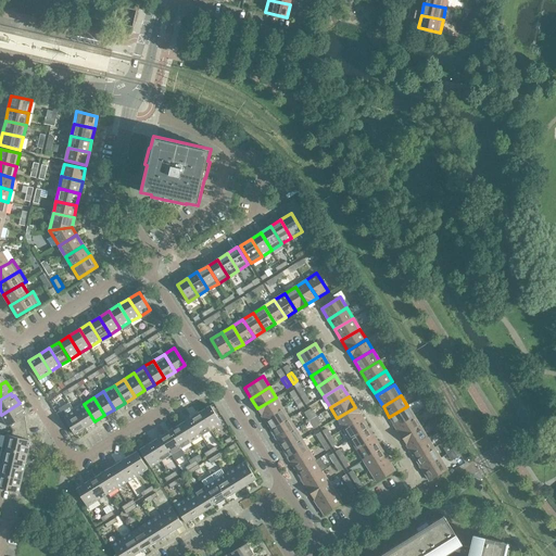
[(264,419),(282,408),(276,397),(257,408),(264,419)]
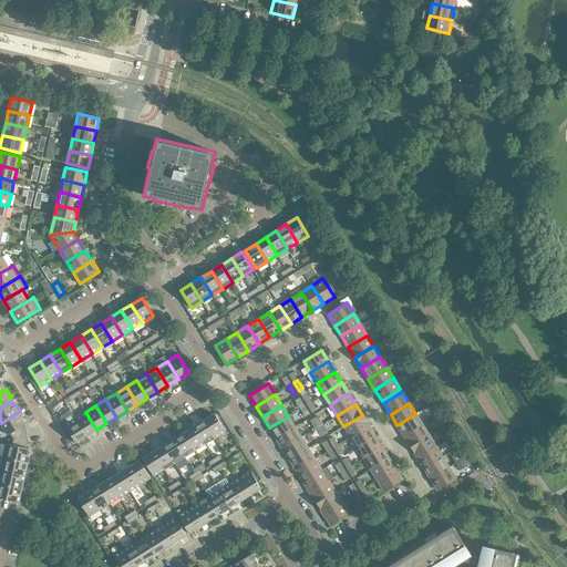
[(27,423),(20,411),(1,423),(8,435),(10,434),(13,439),(27,436),(26,424),(27,423)]
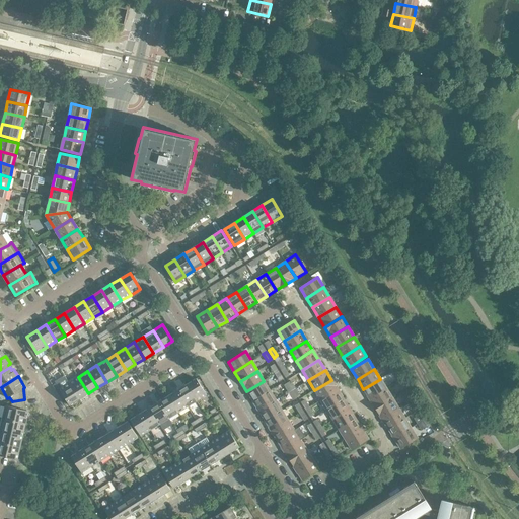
[(79,399),(88,393),(78,377),(69,383),(79,399)]
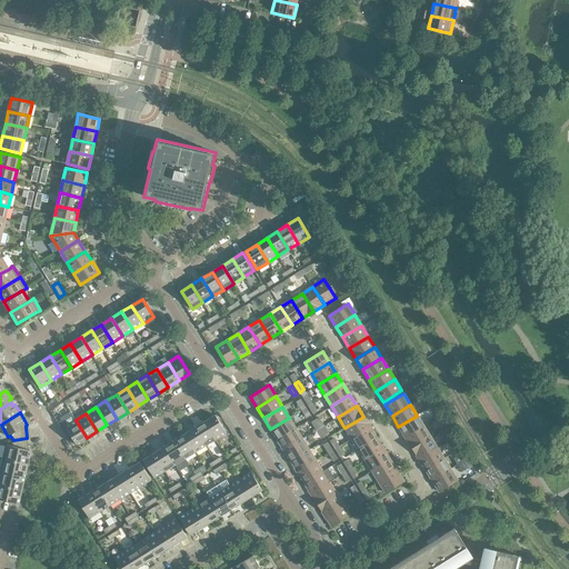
[(215,415),(205,421),(216,440),(227,433),(215,415)]
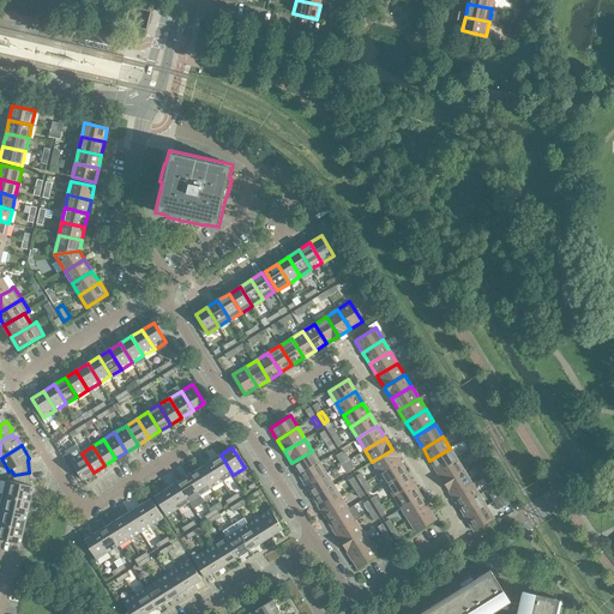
[(438,473),(457,459),(450,449),(429,461),(438,473)]
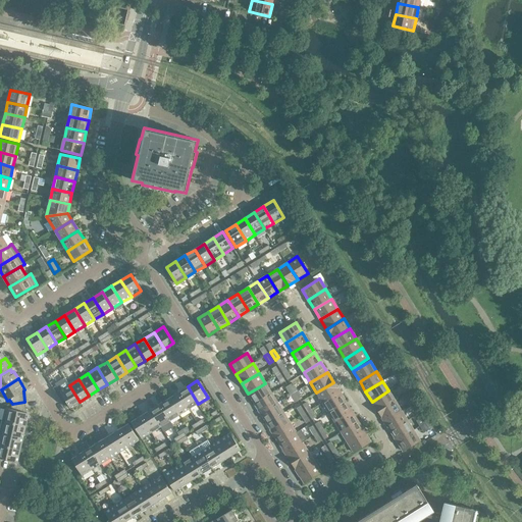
[(340,392),(333,382),(316,393),(322,403),(340,392)]
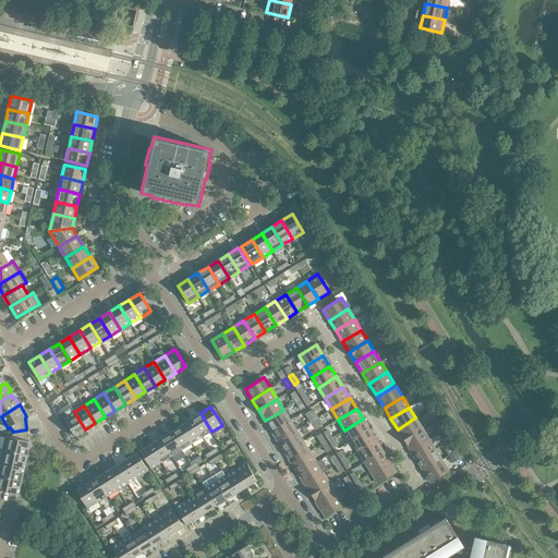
[(271,432),(290,420),(283,410),(265,421),(271,432)]
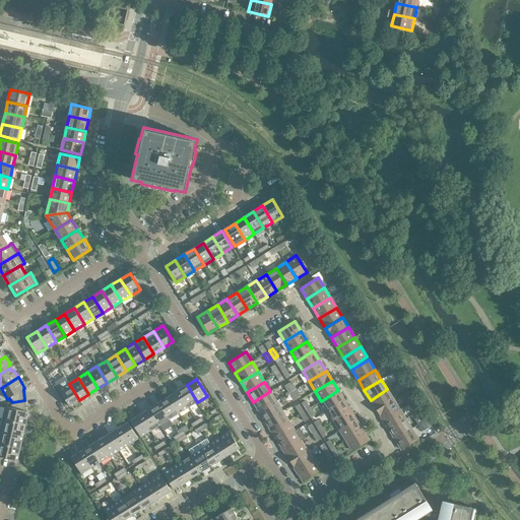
[(69,406),(79,400),(69,384),(59,389),(69,406)]
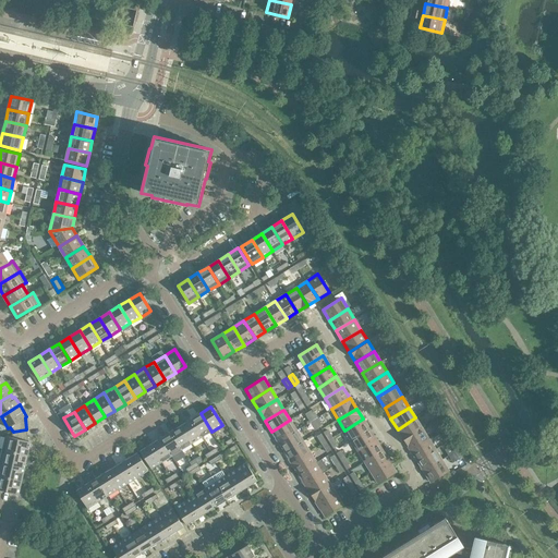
[(211,432),(201,413),(191,420),(202,437),(211,432)]
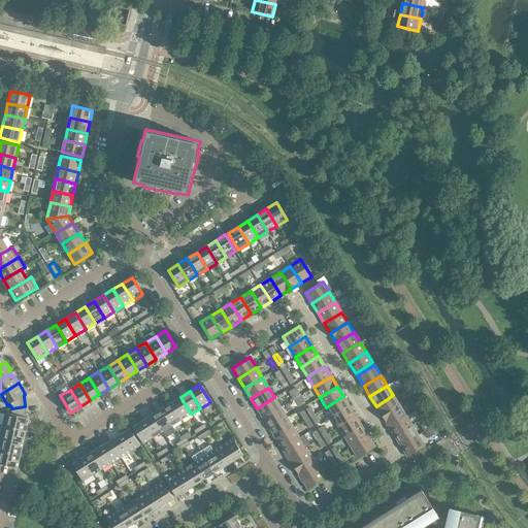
[(383,416),(399,405),(393,395),(376,406),(383,416)]
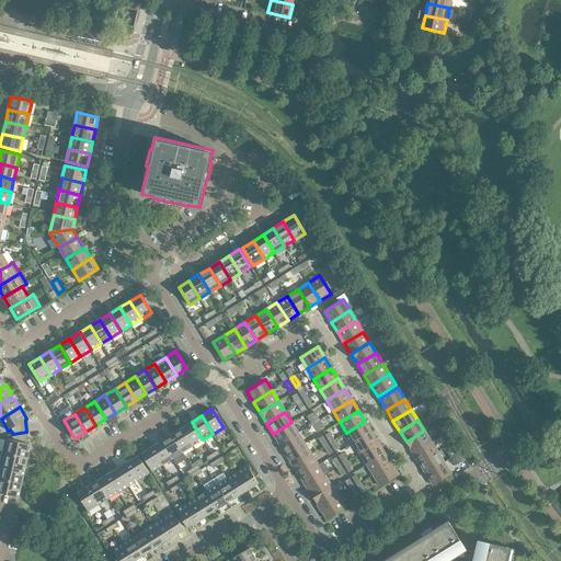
[(371,432),(365,421),(346,433),(353,443),(371,432)]
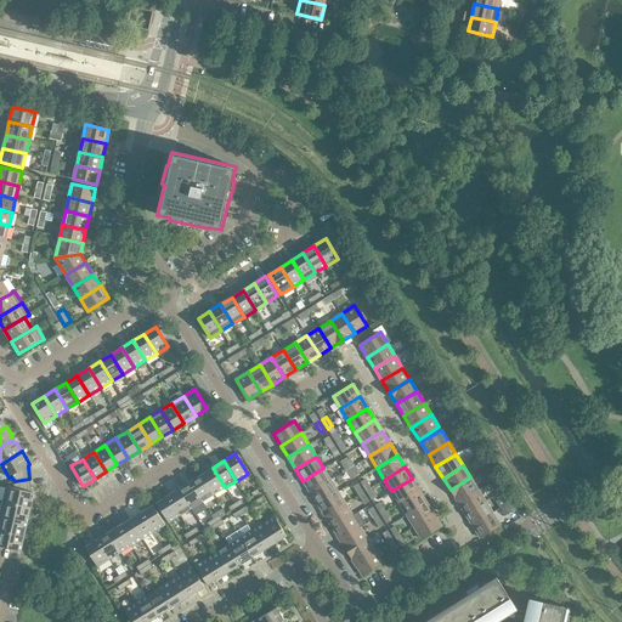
[(225,487),(213,468),(202,475),(214,495),(225,487)]
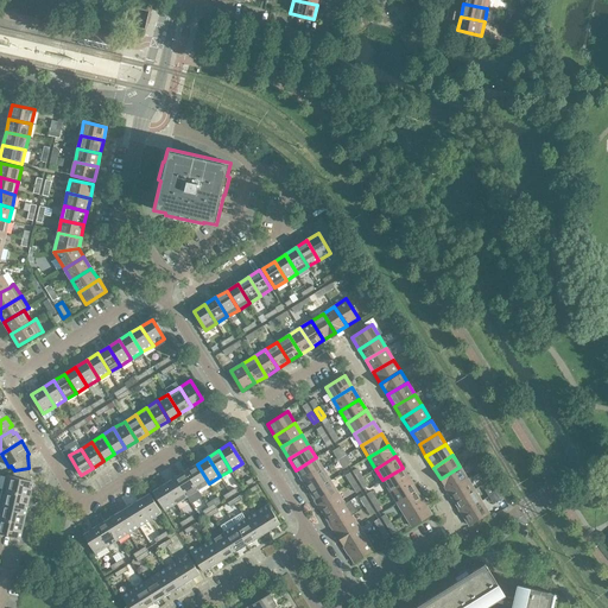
[(303,481),(323,469),(316,457),(296,470),(303,481)]
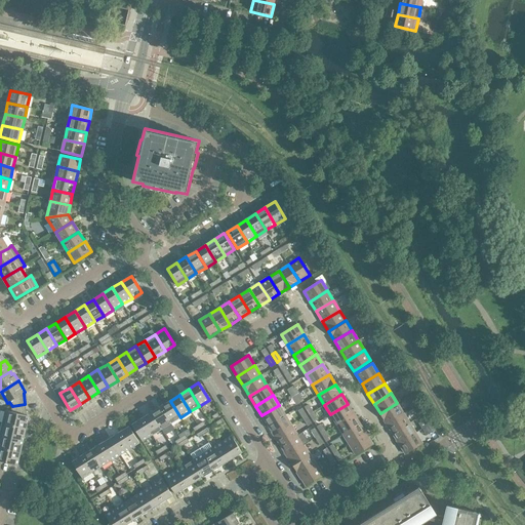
[(180,417),(170,401),(160,407),(170,423),(180,417)]
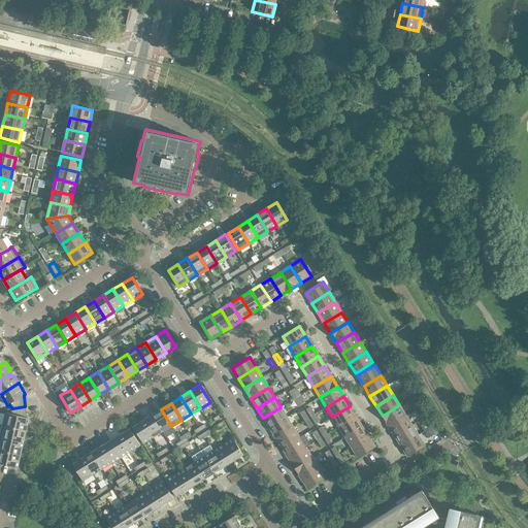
[(389,426),(405,416),(399,405),(383,416),(389,426)]
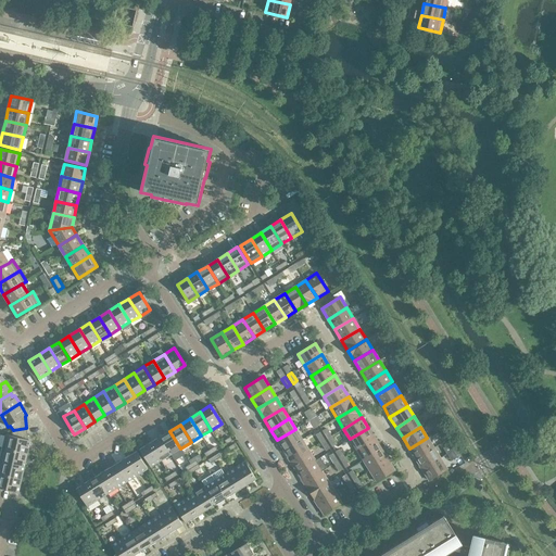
[(28,440),(26,428),(13,430),(11,436),(5,434),(2,447),(27,454),(30,441),(28,440)]
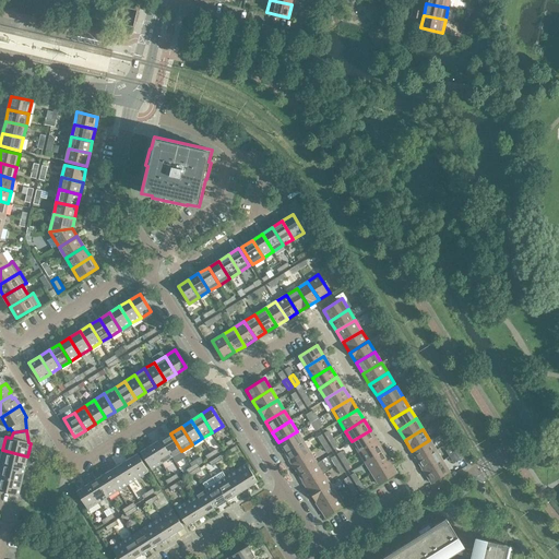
[(377,441),(370,430),(352,441),(358,452),(377,441)]
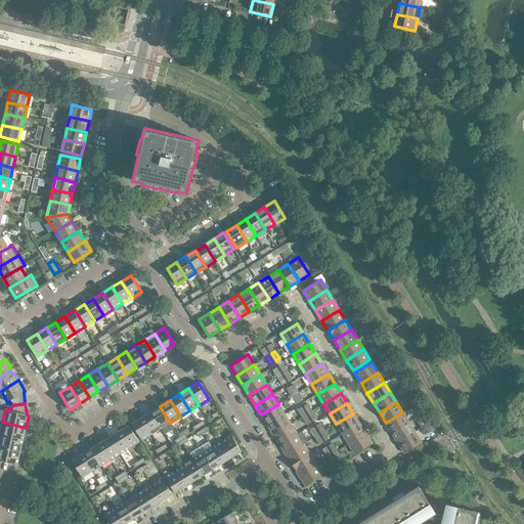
[(267,425),(285,415),(278,404),(261,415),(267,425)]
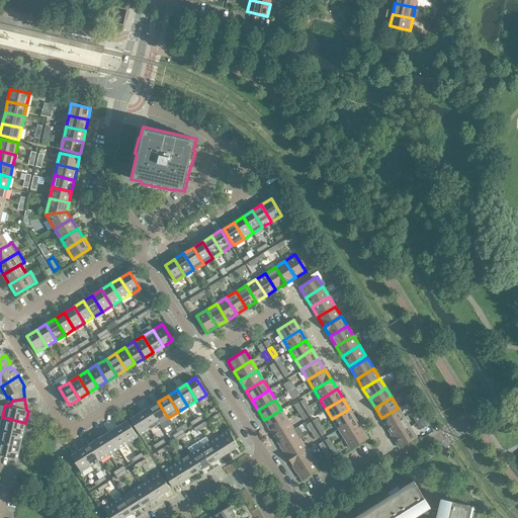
[(168,418),(158,402),(149,407),(159,423),(168,418)]
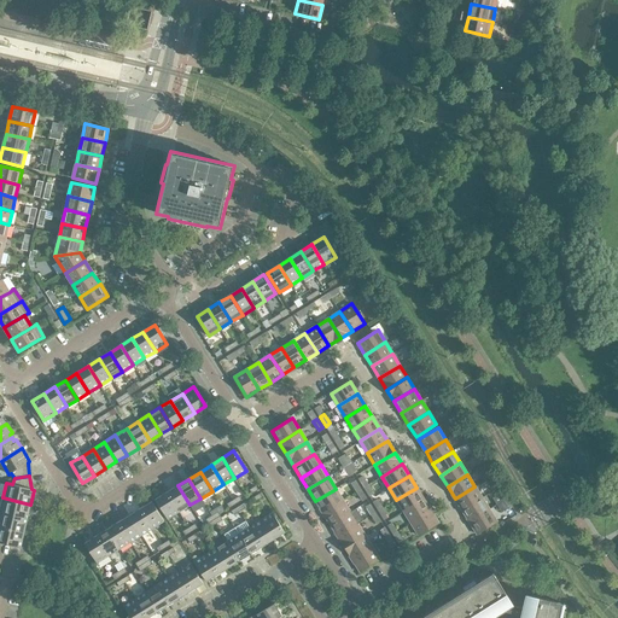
[(190,505),(178,485),(167,493),(179,512),(190,505)]
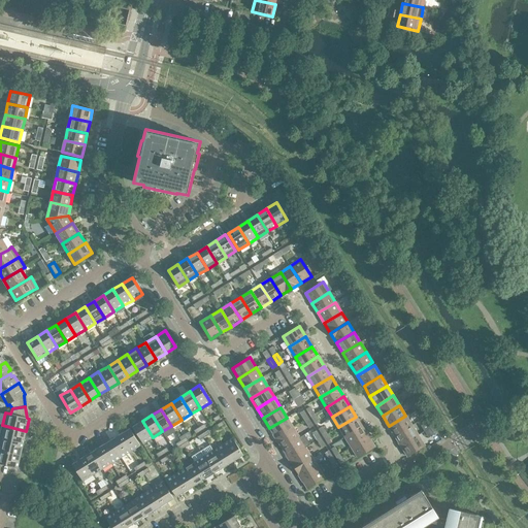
[(395,436),(411,425),(405,416),(389,426),(395,436)]
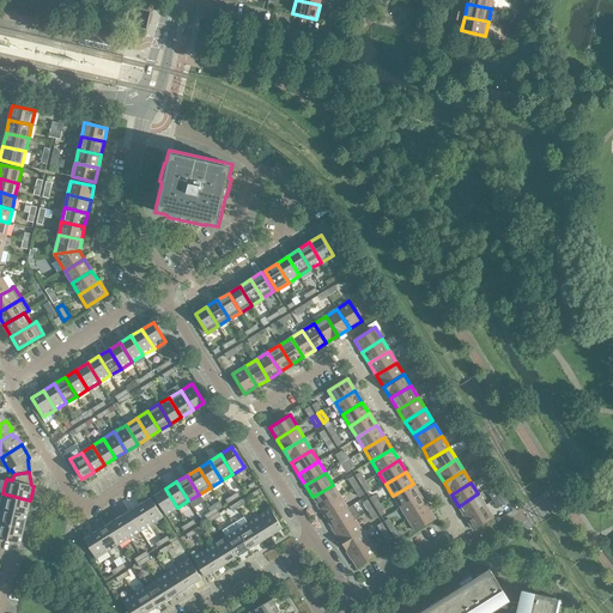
[(420,495),(413,484),(393,496),(400,508),(420,495)]
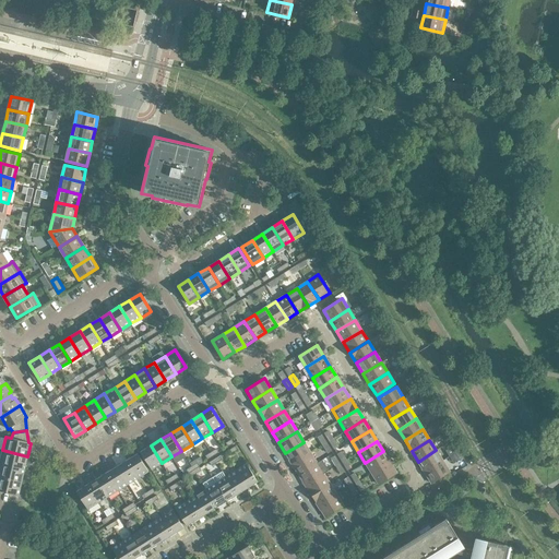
[(293,464),(310,452),(304,442),(285,453),(293,464)]
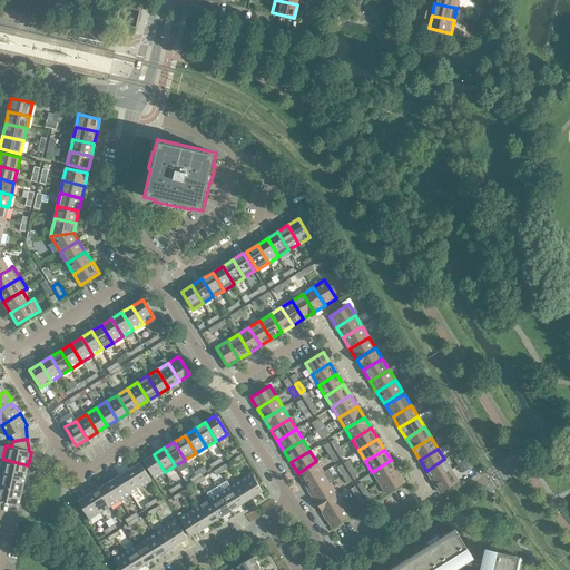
[(165,472),(154,454),(144,461),(155,479),(165,472)]
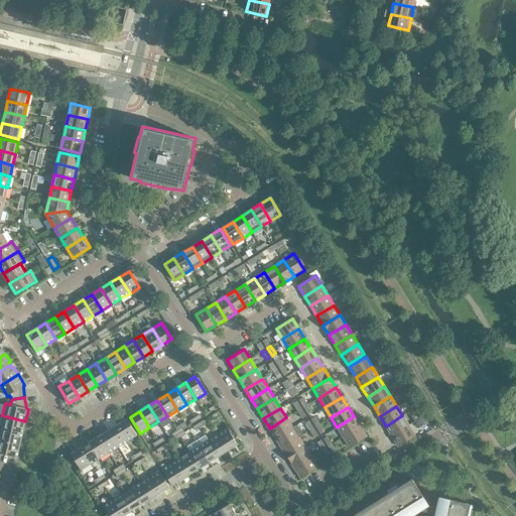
[(23,432),(25,421),(2,415),(0,422),(0,427),(21,432),(23,432)]
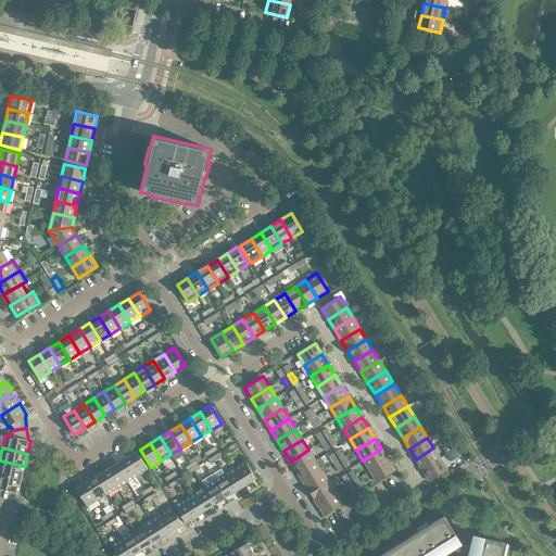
[(422,469),(440,458),(433,447),(416,459),(422,469)]
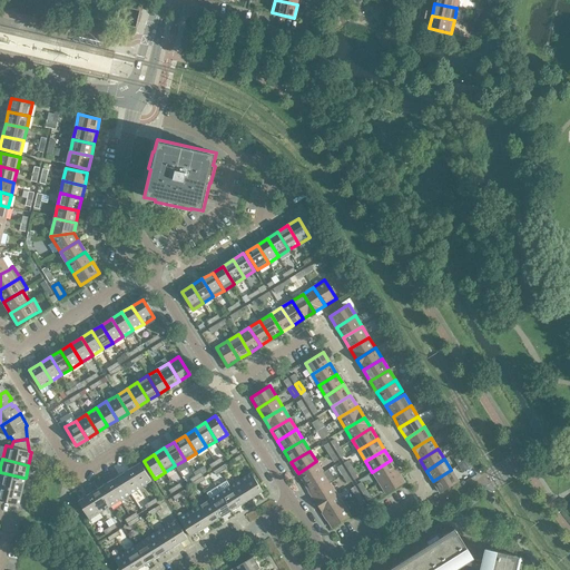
[(397,471),(391,460),(372,472),(379,482),(397,471)]
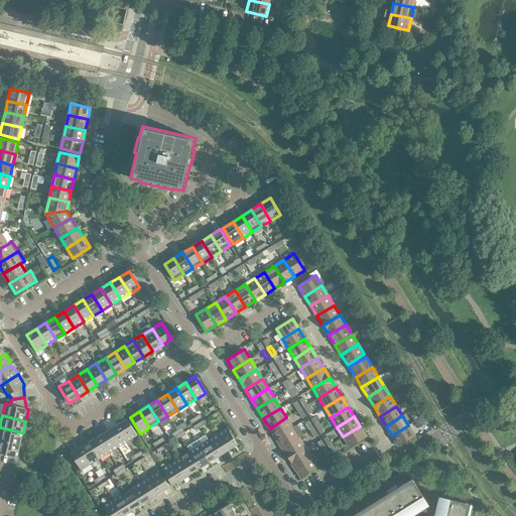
[(292,427),(286,417),(270,428),(276,438),(292,427)]
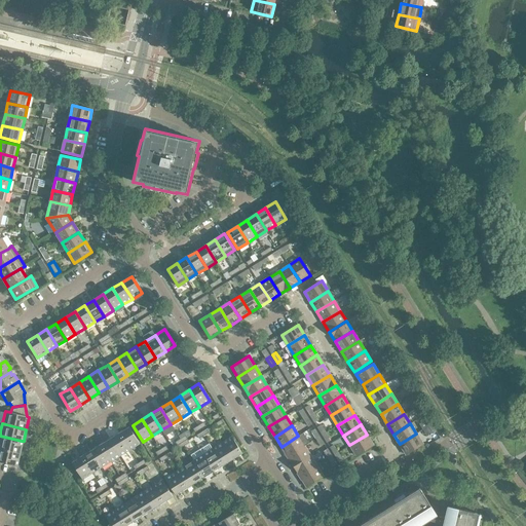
[(129,427),(119,434),(129,450),(140,444),(129,427)]
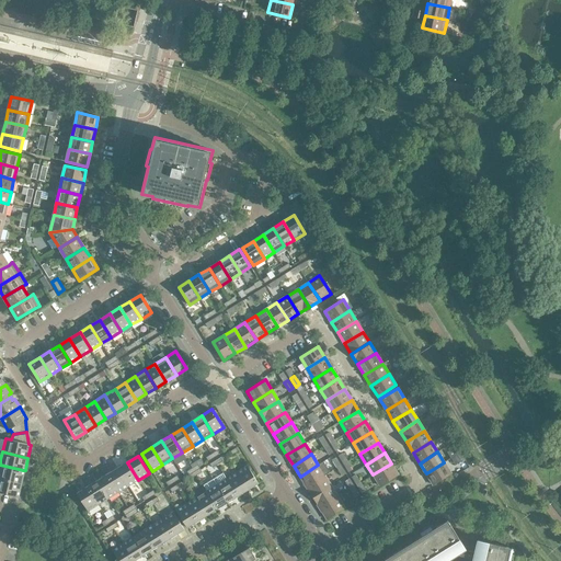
[(138,480),(127,462),(117,468),(128,485),(138,480)]
